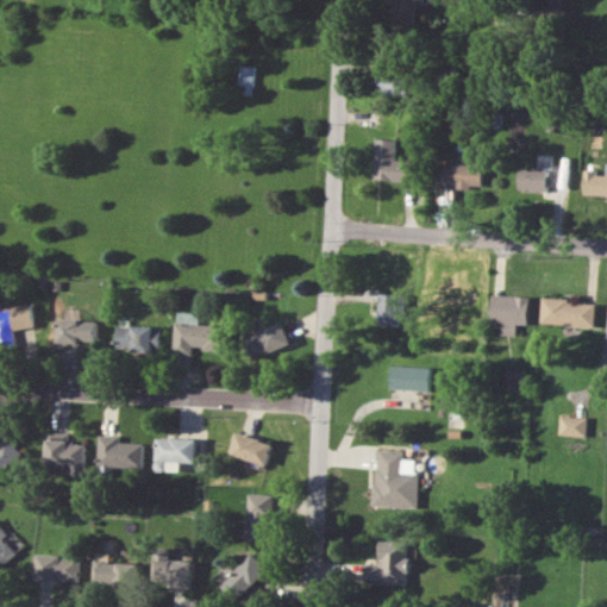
[(387,0),(387,29),(412,29),(413,6),(421,7),(421,0),(387,0)]
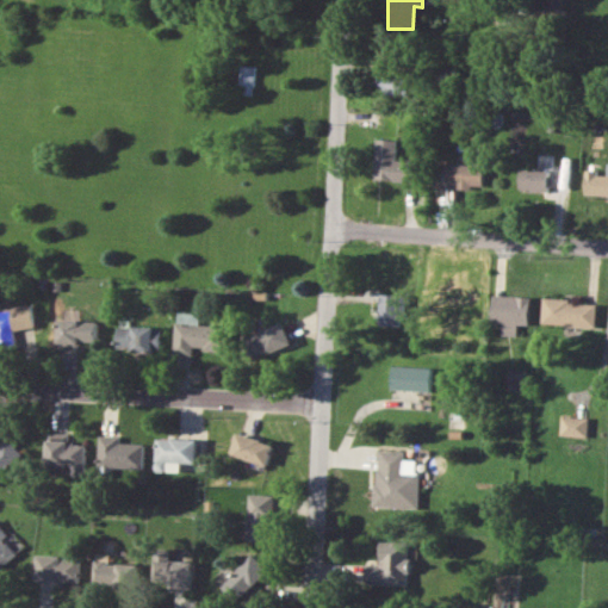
[(252,68),(237,68),(236,95),(250,97),(252,68)]
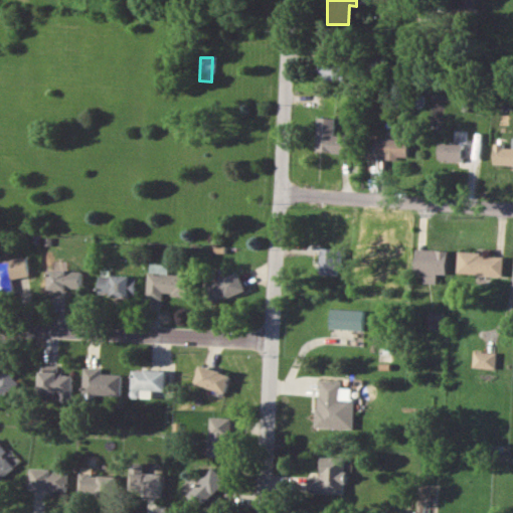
[(338,80),(339,64),(316,62),(316,79),(338,80)]
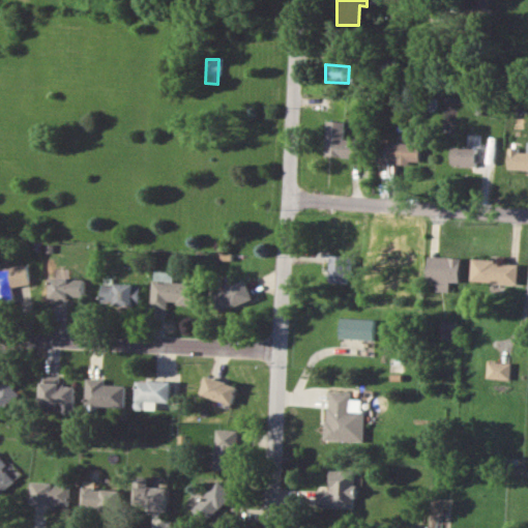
[(323,157),(352,158),(353,141),(343,140),(344,123),(324,122),(323,157)]
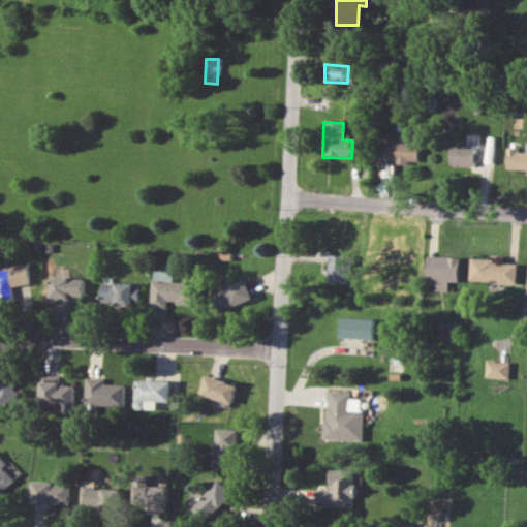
[(416,164),(416,144),(375,143),(375,164),(416,164)]
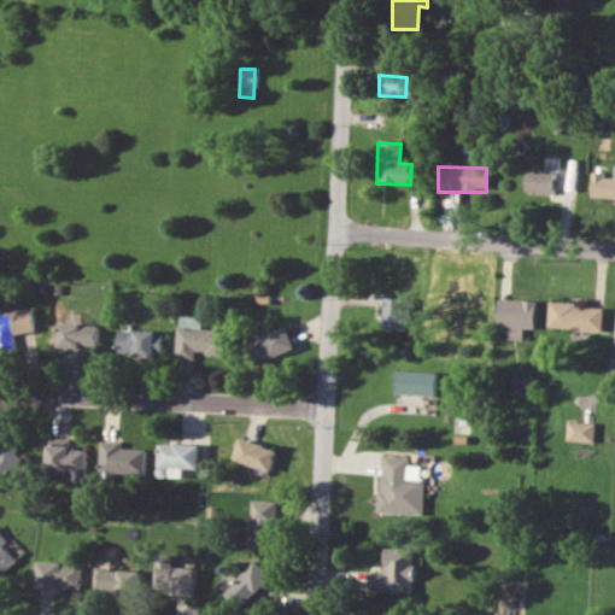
[(551,195),(552,174),(523,173),(523,195),(551,195)]
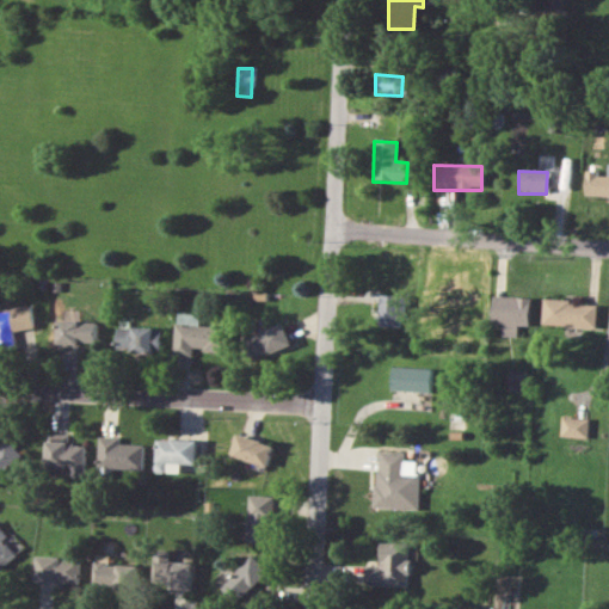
[(404,328),(404,296),(377,296),(377,328),(404,328)]
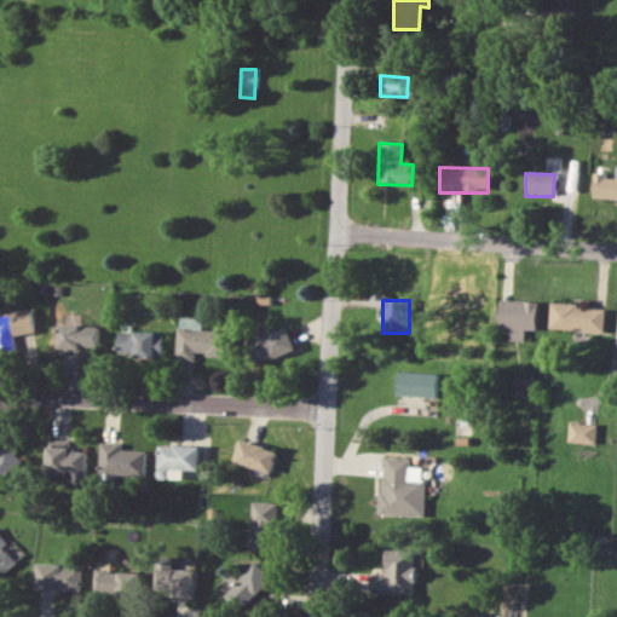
[(496,329),(507,329),(506,342),(523,342),(523,330),(535,332),(536,303),(497,301),(496,329)]
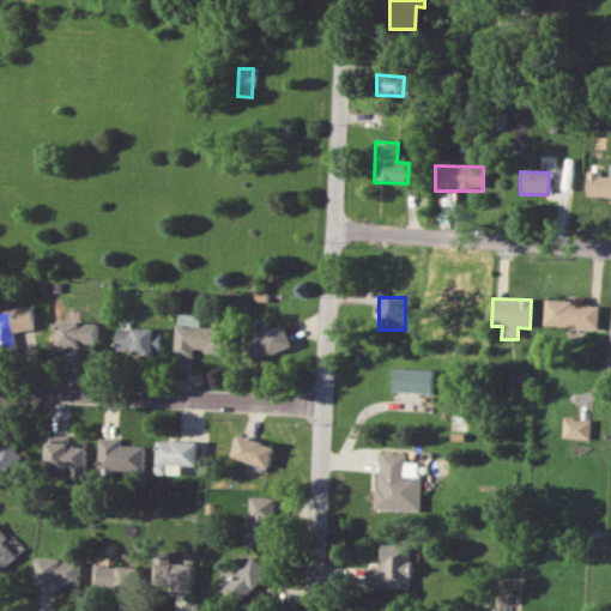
[(597,304),(543,303),(543,328),(596,330),(597,304)]
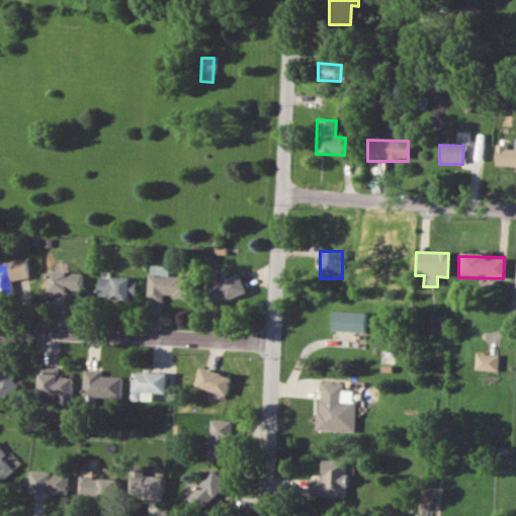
[(28,278),(23,261),(17,262),(16,260),(6,263),(11,283),(28,278)]
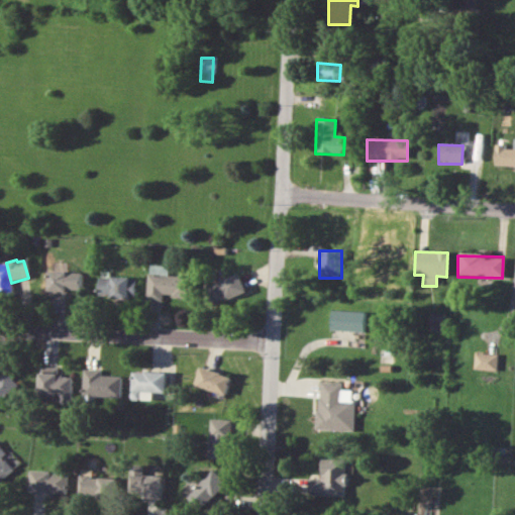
[(188,278),(167,276),(168,267),(147,266),(145,301),(162,302),(162,297),(187,299),(188,278)]
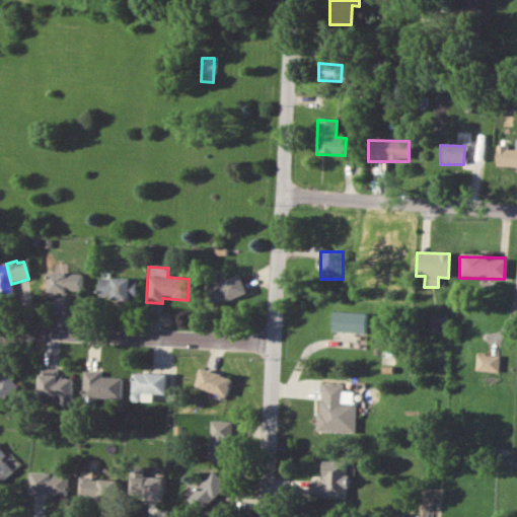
[(80,294),(80,274),(53,274),(53,293),(80,294)]
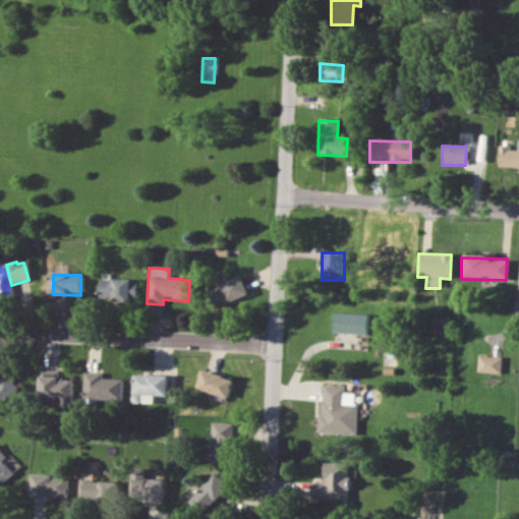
[(208,287),(213,306),(246,297),(241,278),(208,287)]
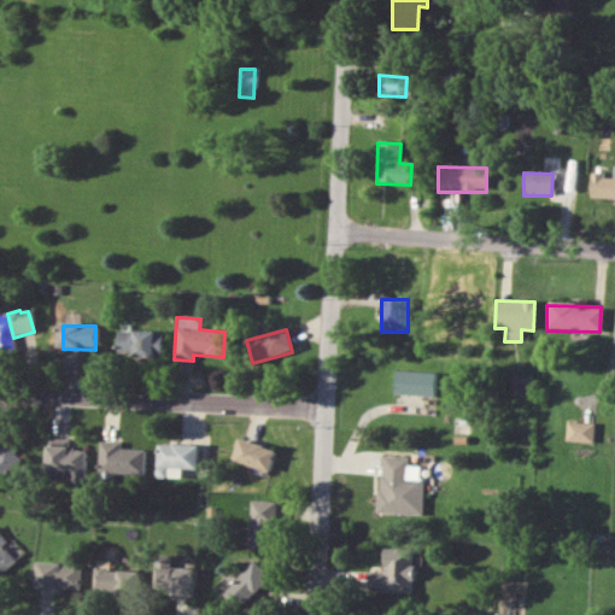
[(159,358),(160,333),(117,332),(117,357),(159,358)]
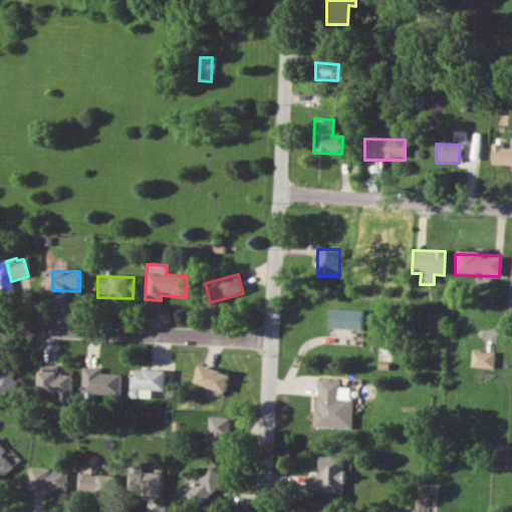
[(361,310),(327,309),(326,329),(360,330),(361,310)]
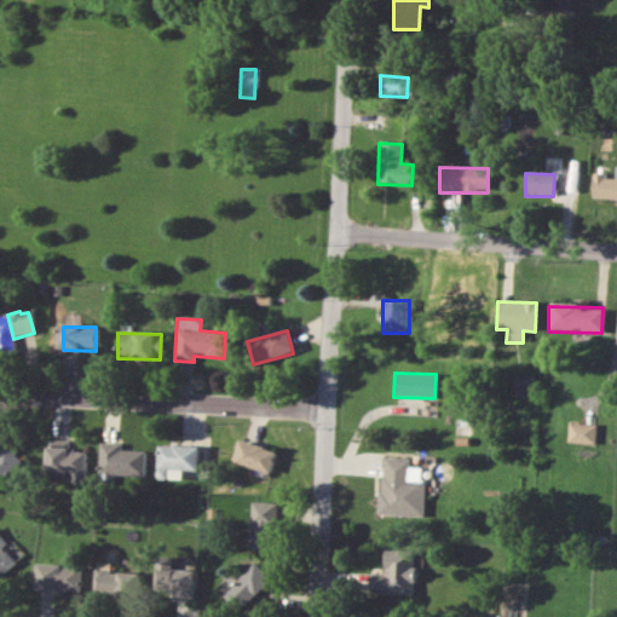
[(530,378),(513,376),(513,397),(530,398),(530,378)]
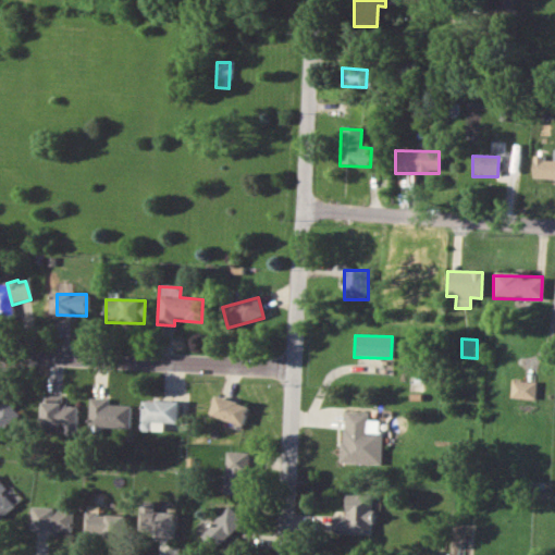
[(534,401),(534,383),(509,382),(509,399),(534,401)]
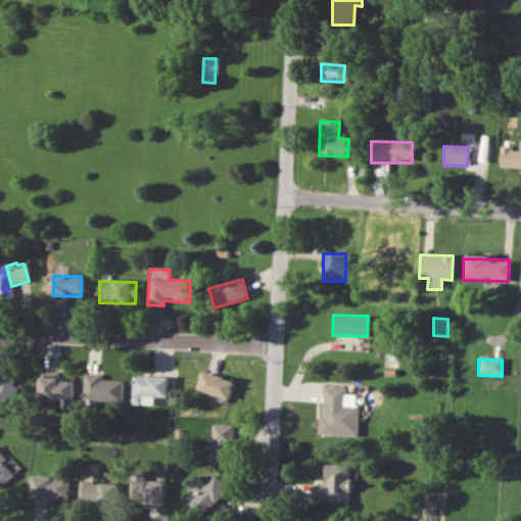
[(56,373),(39,372),(38,400),(60,401),(59,410),(70,410),(72,382),(56,382),(56,373)]
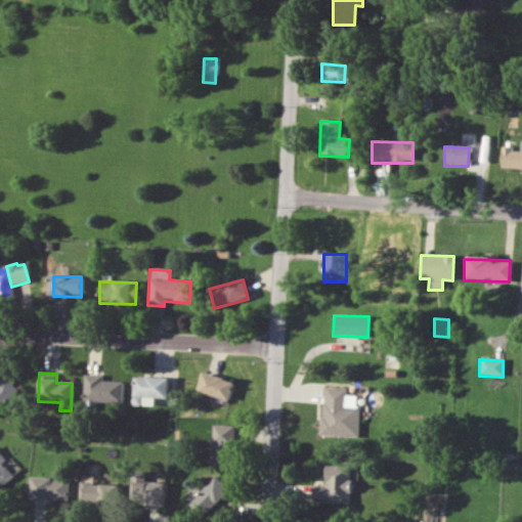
[(232,381),(200,374),(196,394),(229,400),(232,381)]
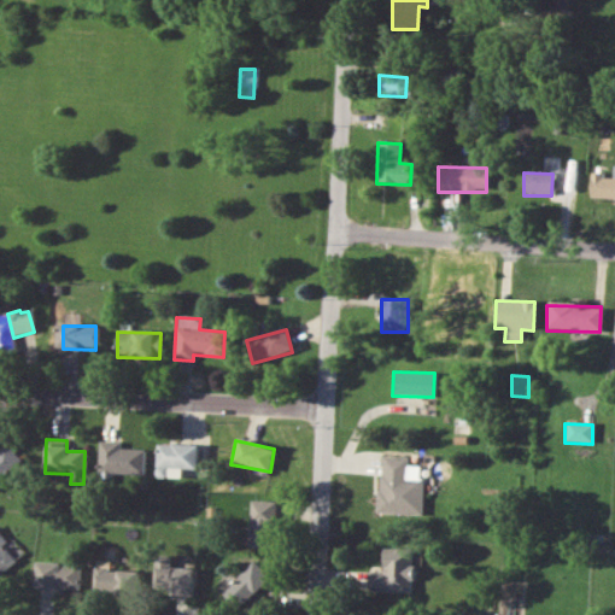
[(144,450),(119,450),(119,443),(98,443),(97,474),(142,475),(144,450)]
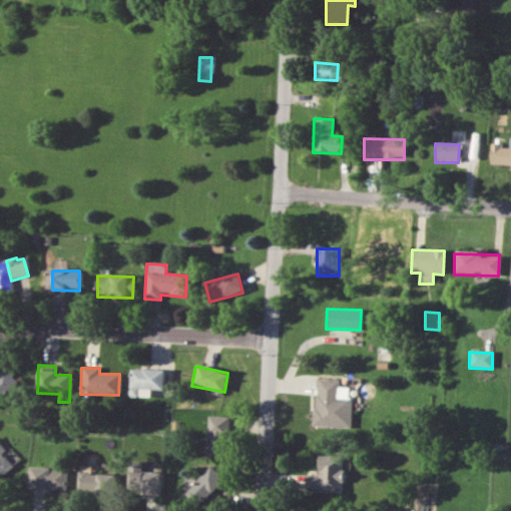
[(0,398),(16,383),(4,370),(0,373),(0,398)]
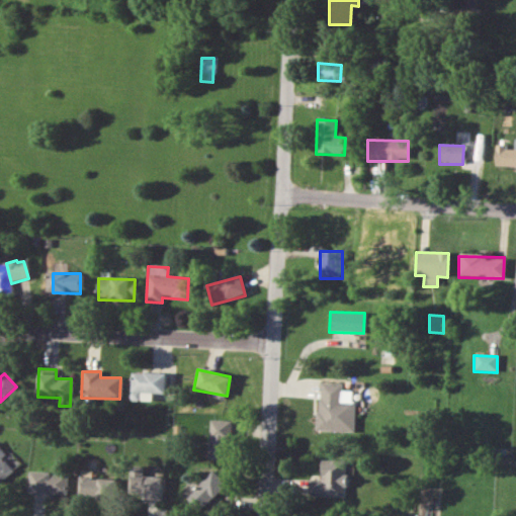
[(166,374),(132,373),(131,393),(141,393),(141,402),(152,402),(152,395),(165,395),(166,374)]
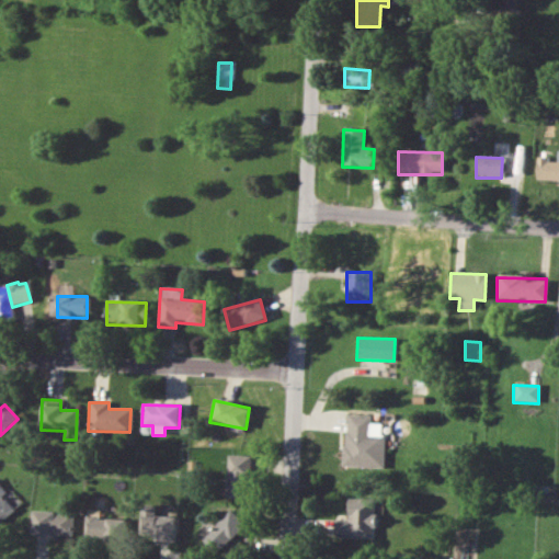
[(383,469),(384,436),(379,436),(379,425),(368,424),(368,417),(343,415),(342,468),(383,469)]
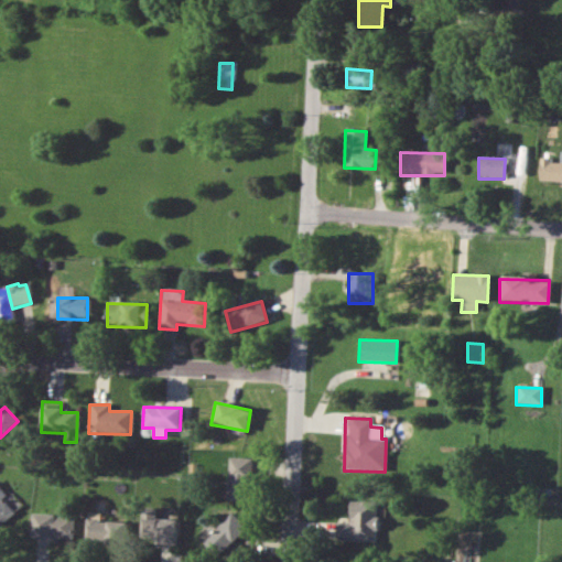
[(227,500),(251,500),(252,460),(228,458),(227,500)]
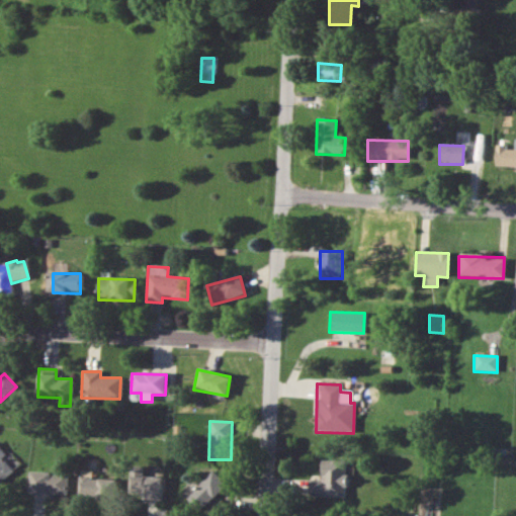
[(0,482),(12,471),(1,458),(5,455),(0,449),(0,482)]
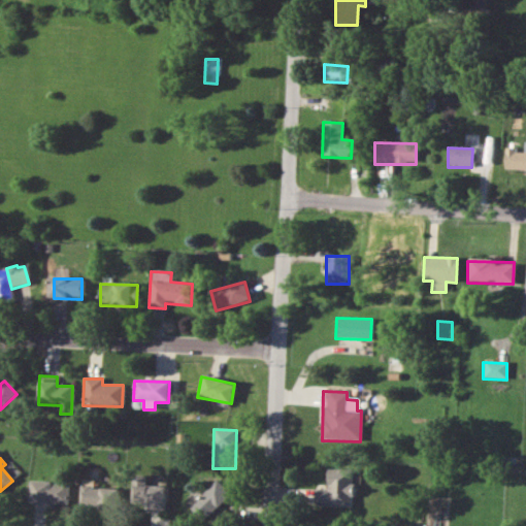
[(317,508),(353,507),(352,469),(327,470),(327,490),(316,490),(317,508)]
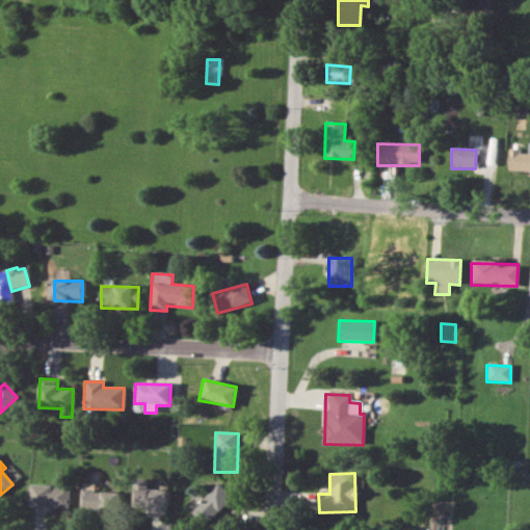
[(68,487),(29,485),(28,508),(67,509),(68,487)]
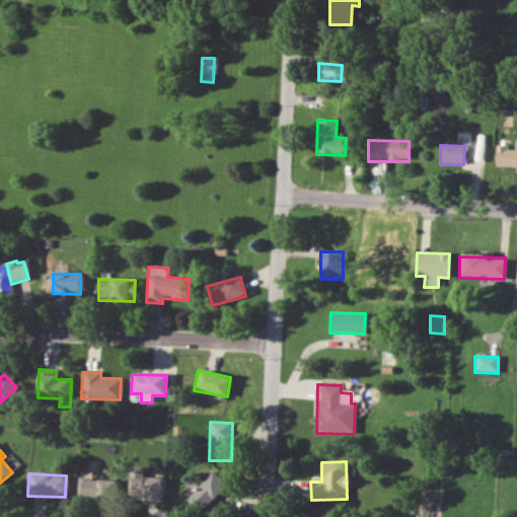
[(162,478),(134,477),(133,496),(143,496),(143,502),(161,502),(162,478)]
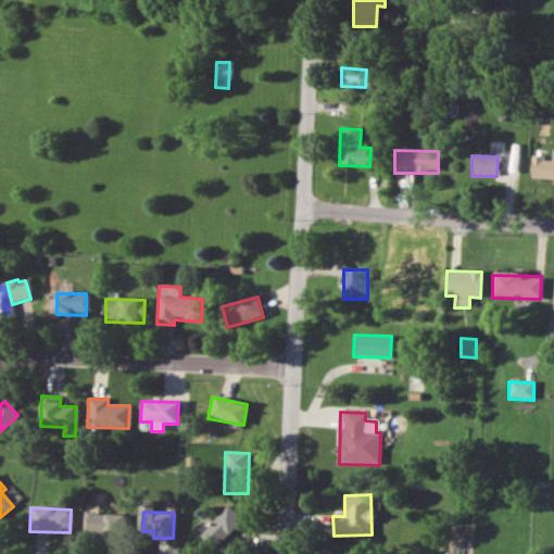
[(83,537),(121,538),(121,514),(84,513),(83,537)]
